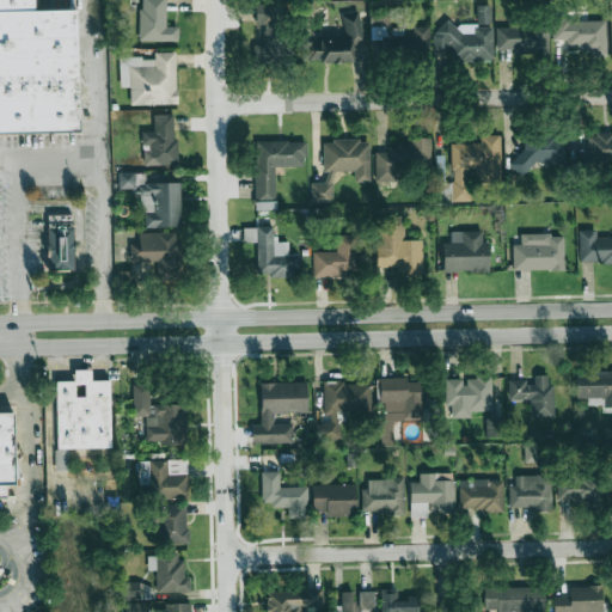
[(0,0),(0,132),(78,132),(75,11),(34,12),(32,0),(0,0)]
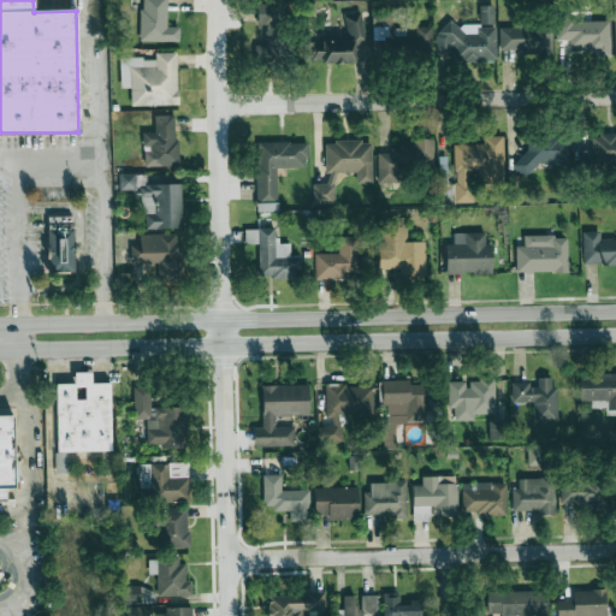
[(179,42),(179,27),(166,27),(166,0),(140,0),(140,41),(179,42)]
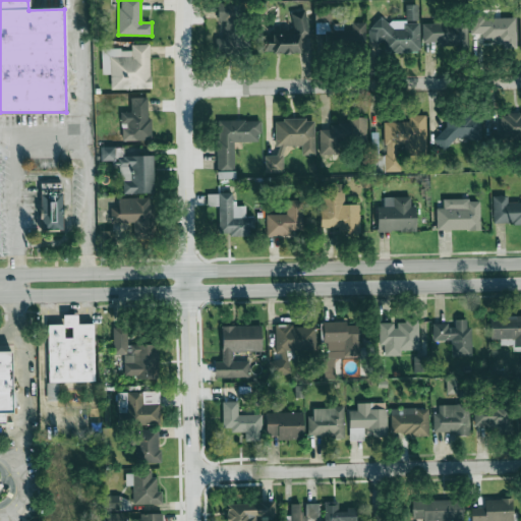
[(215,56),(238,55),(238,3),(217,3),(217,20),(224,20),(224,38),(215,38),(215,56)]
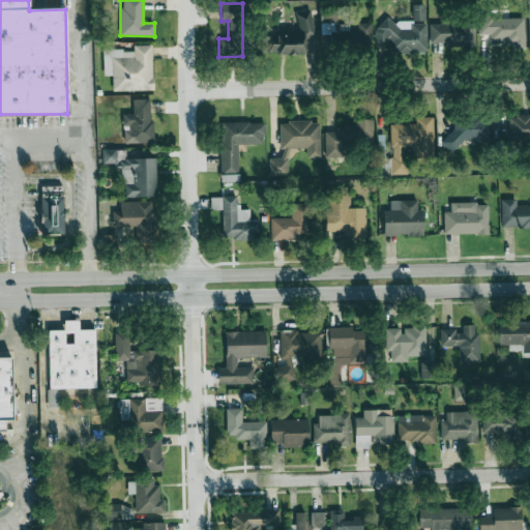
[(425,4),(413,4),(412,21),(424,21),(425,4)]
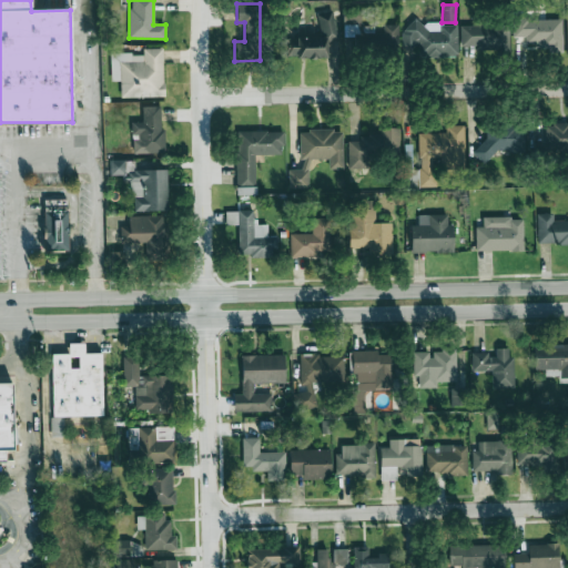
[(335,40),(335,12),(318,12),(318,38),(288,38),(288,58),(327,57),(327,40),(335,40)]
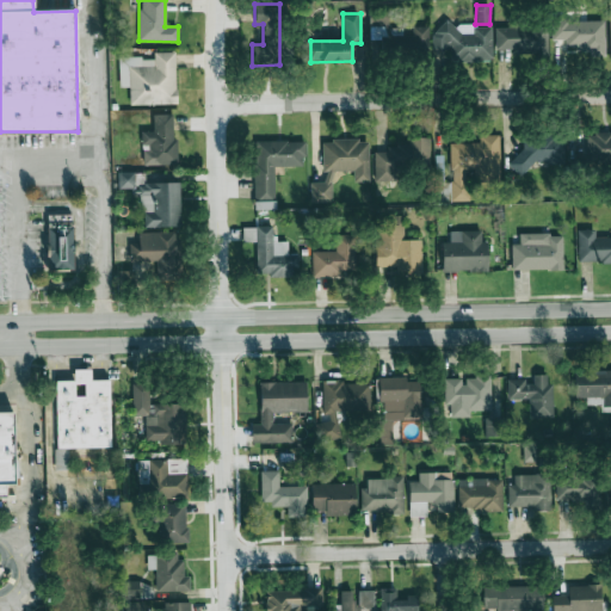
[(369,18),(370,34),(387,34),(386,17),(369,18)]
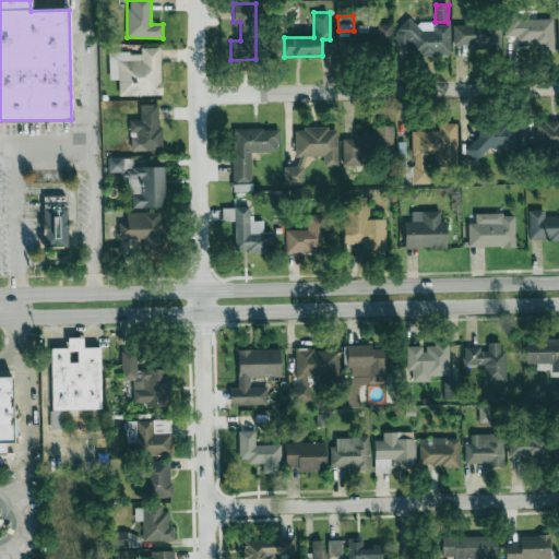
[(518,36),(518,42),(532,43),(532,50),(552,51),(552,20),(504,19),(504,36),(518,36)]
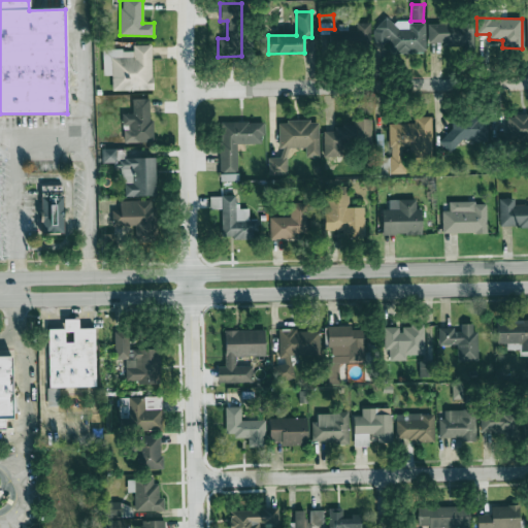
[(425,22),(373,23),(373,42),(393,42),(393,53),(425,52),(425,22)]
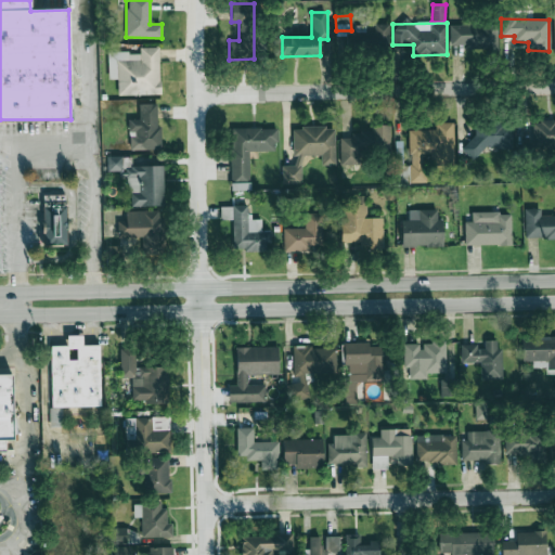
[(375,33),(355,34),(355,47),(390,44),(389,24),(374,25),(375,33)]
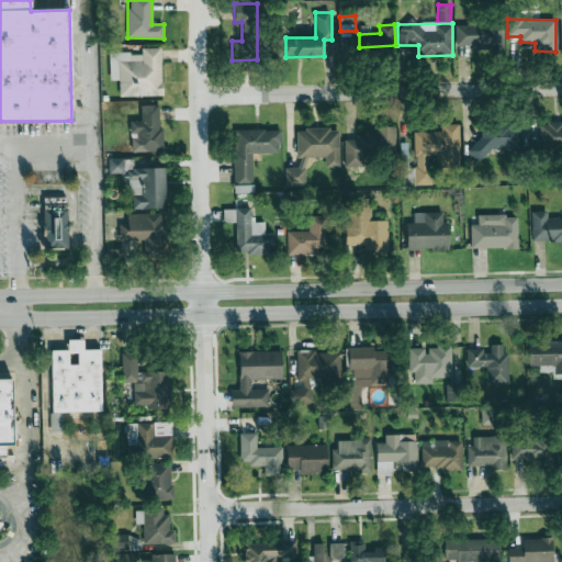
[(456,45),(475,45),(475,52),(504,51),(503,25),(456,25),(456,45)]
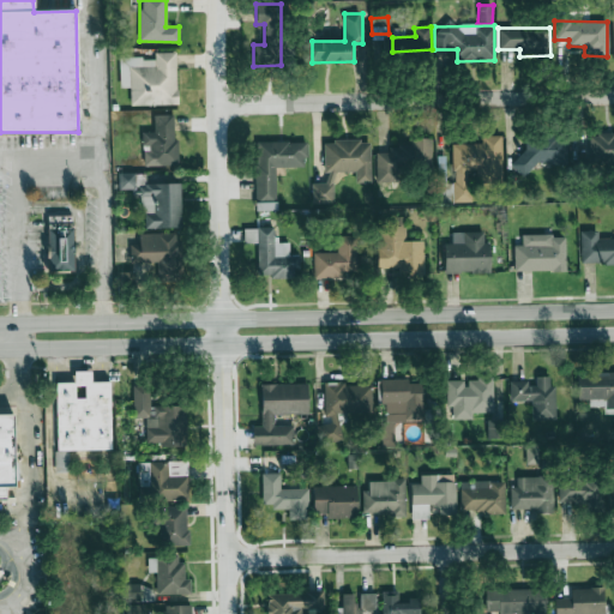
[(176,104),(176,52),(154,52),(154,58),(120,58),(120,88),(130,88),(130,104),(176,104)]
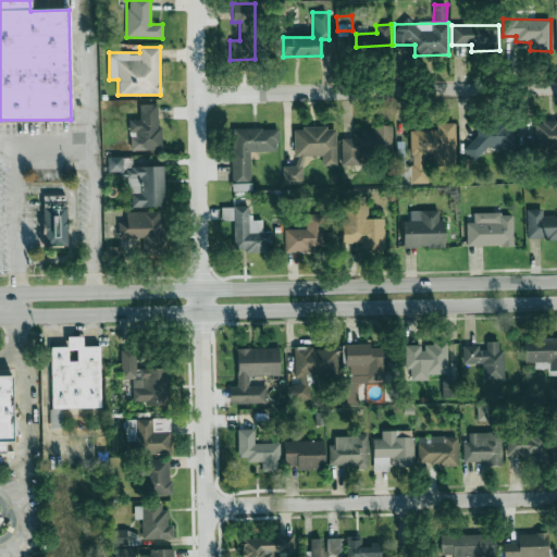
[(160,149),(160,106),(139,106),(139,120),(131,120),(131,150),(160,149)]
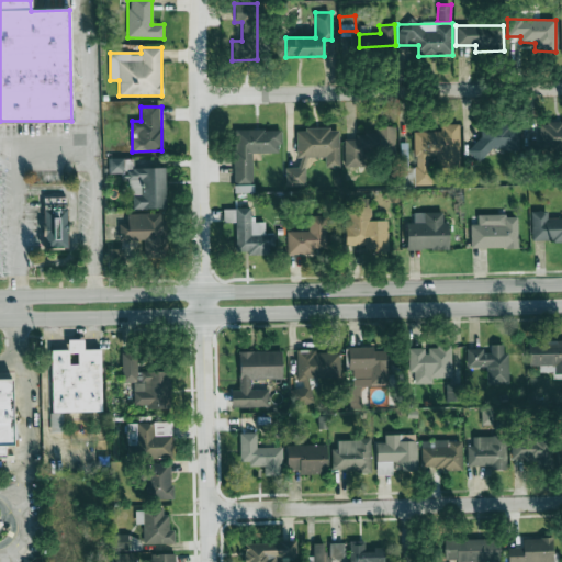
[(561,147),(561,122),(539,123),(540,147),(561,147)]
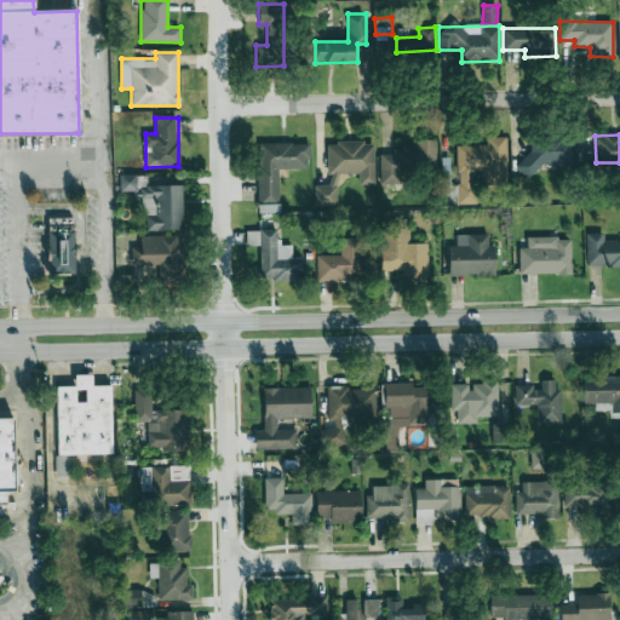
[(572,167),(572,136),(527,136),(527,176),(535,176),(535,164),(554,164),(554,167),(572,167)]
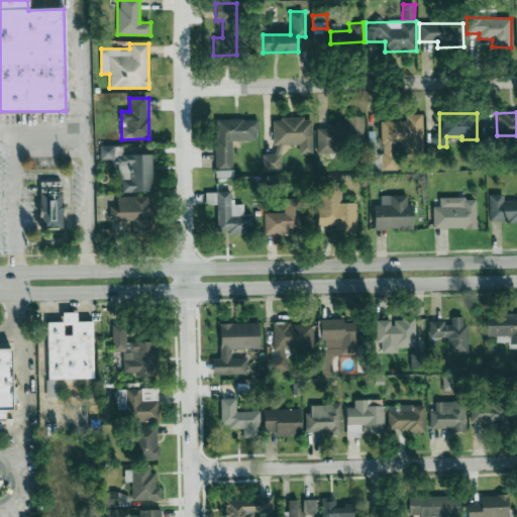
[(381,121),(382,171),(395,171),(395,143),(406,143),(406,152),(422,152),(422,114),(406,114),(406,120),(381,121)]
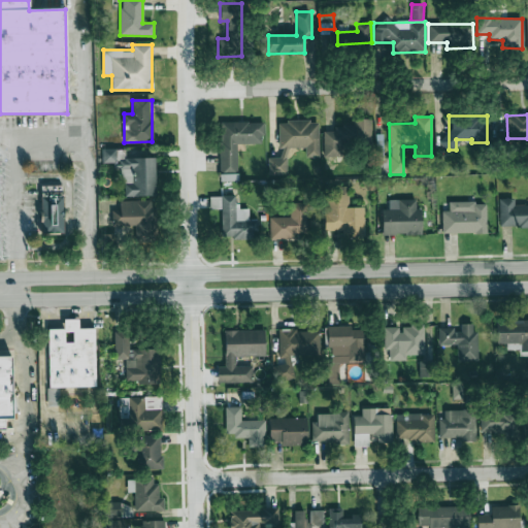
[(323,157),(341,157),(341,143),(370,143),(370,119),(353,119),(353,125),(334,126),(334,131),(323,131),(323,157)]
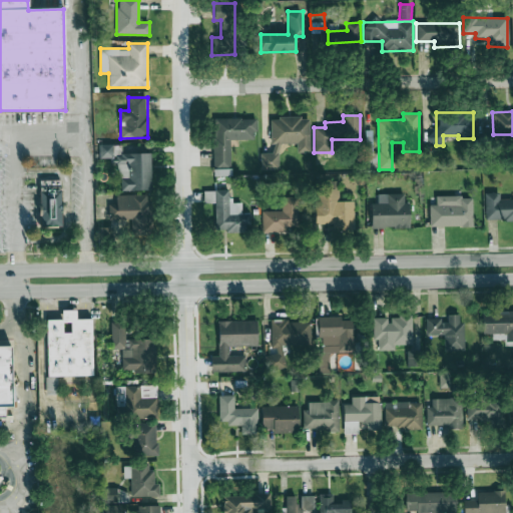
[(271,143),(296,143),(296,152),(310,151),(309,117),(271,118),(271,143)]
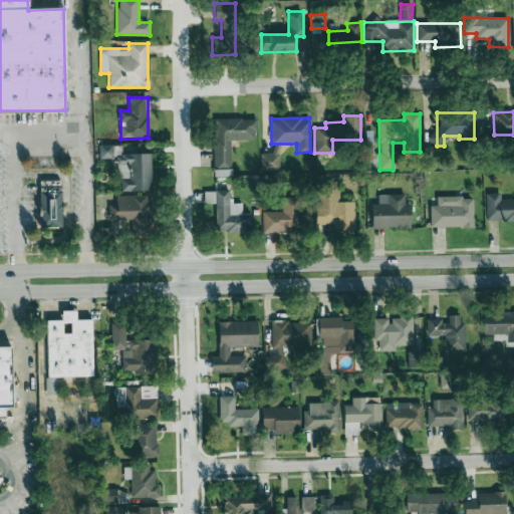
[(255,118),(214,119),(215,168),(231,168),(230,141),(256,140),(255,118)]
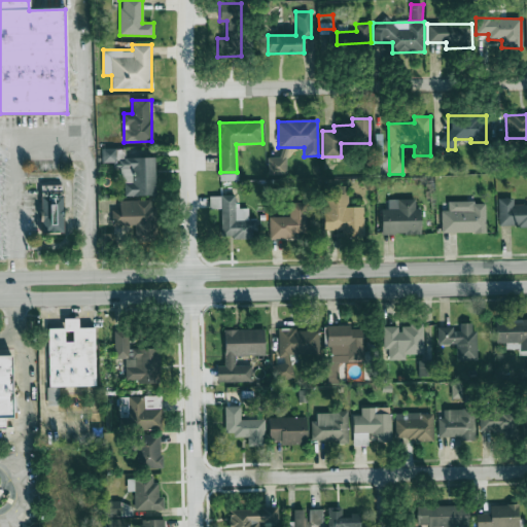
[(376,173),(388,173),(387,156),(382,157),(382,143),(376,143),(376,173)]
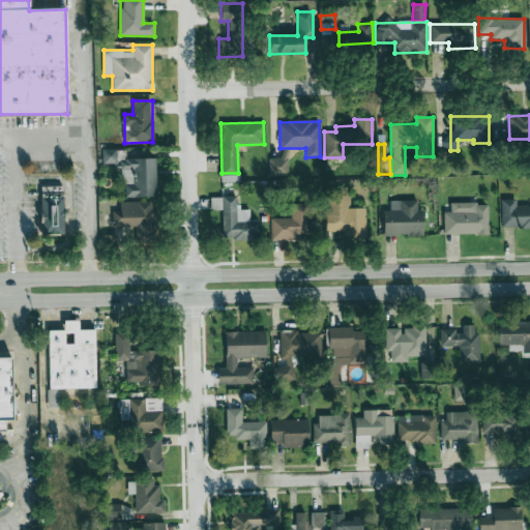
[(287,173),(287,148),(282,149),(283,158),(269,158),(269,174),(287,173)]
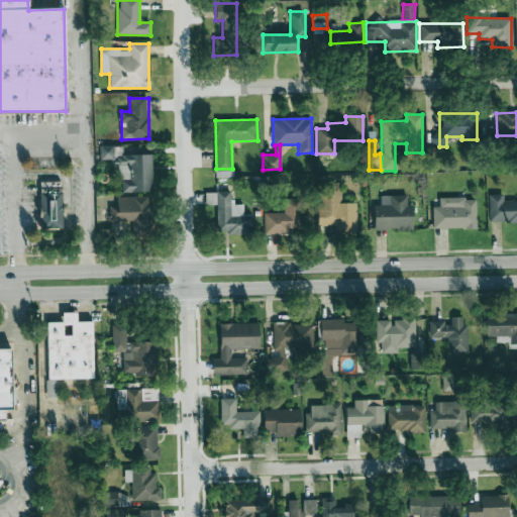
[(118,165),(118,156),(113,156),(113,145),(100,146),(100,160),(111,159),(111,165),(118,165)]
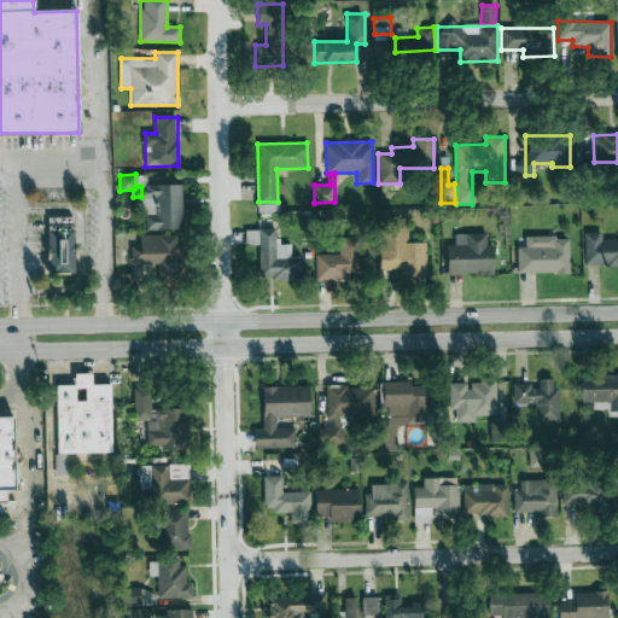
[(181,185),(144,185),(145,229),(182,228),(181,185)]
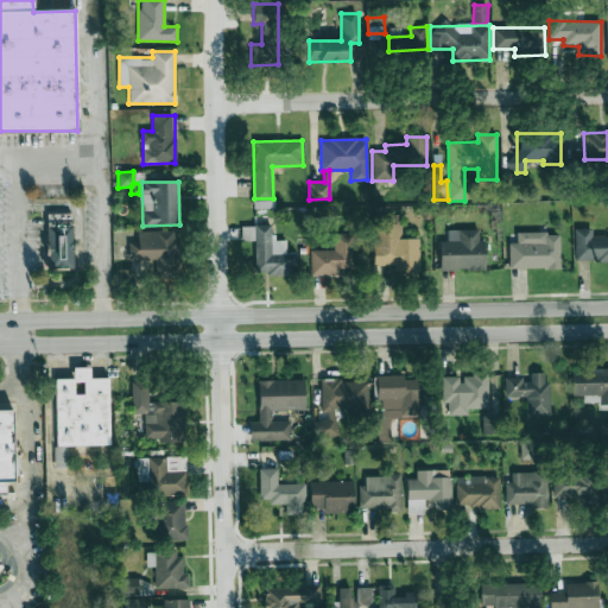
[(46,270),(74,270),(74,213),(46,213),(46,270)]
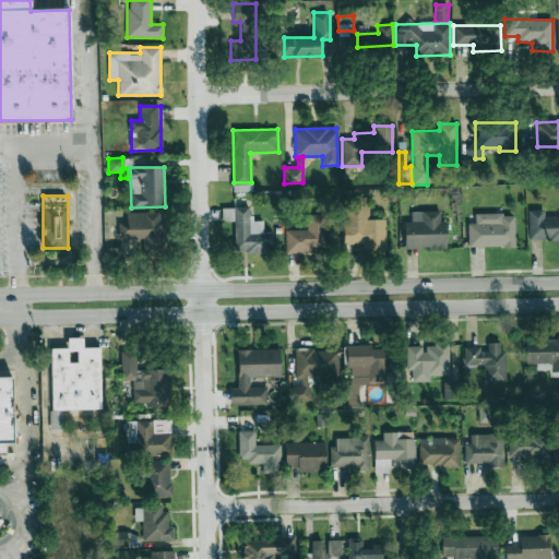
[(342,199),(343,245),(361,244),(361,250),(385,249),(385,218),(368,219),(367,198),(342,199)]
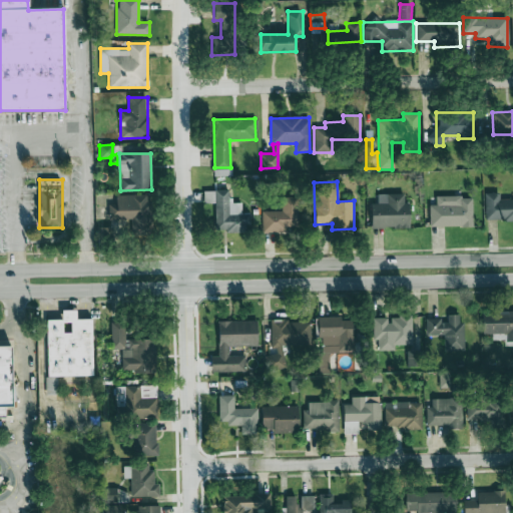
[(249,230),(249,214),(241,214),(240,202),(229,202),(229,189),(214,189),(215,231),(249,230)]
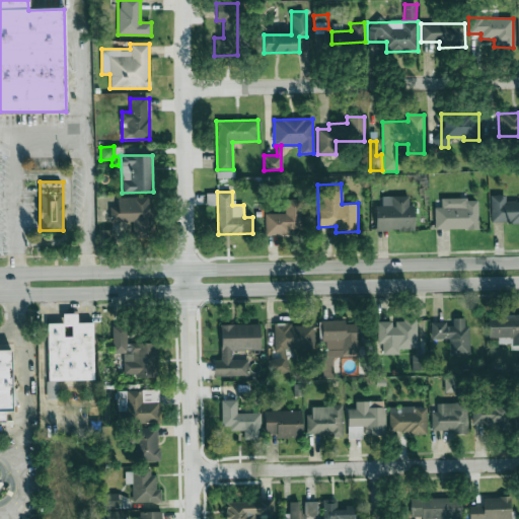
[(518,202),(505,202),(505,195),(490,195),(490,223),(518,223),(518,202)]
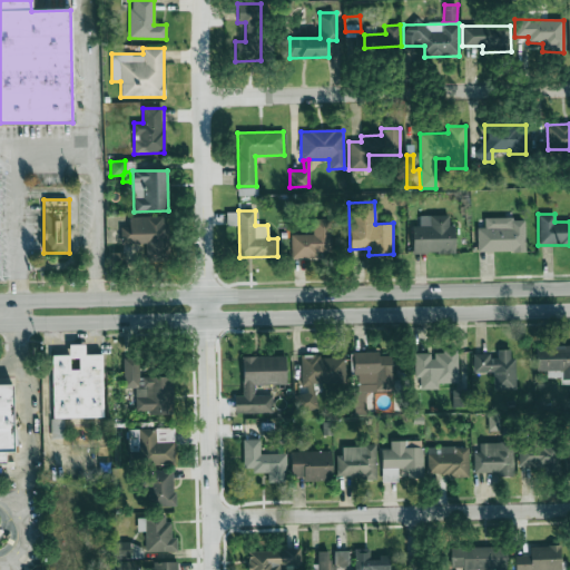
[(413,254),(454,253),(454,225),(449,225),(449,215),(430,215),(430,226),(412,226),(413,254)]
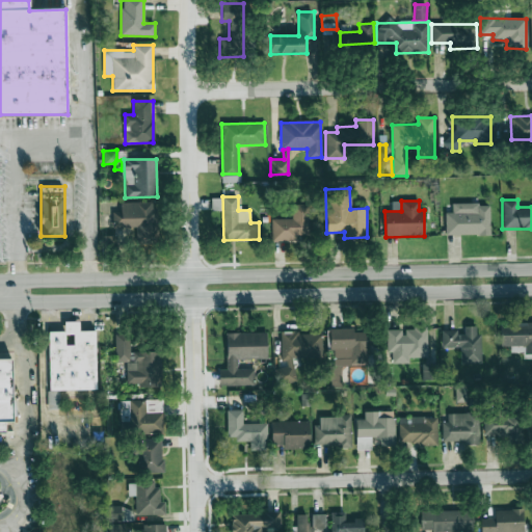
[(121,203),(121,211),(112,212),(113,229),(136,228),(136,243),(157,243),(156,202),(121,203)]
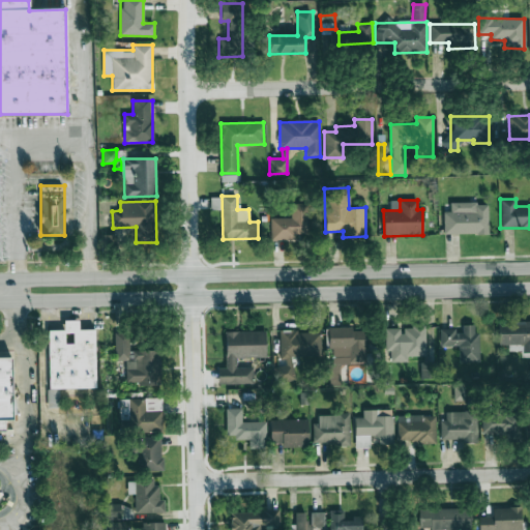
[(307,203),(290,204),(291,217),(270,218),(271,240),(296,239),(296,235),(307,234),(307,203)]
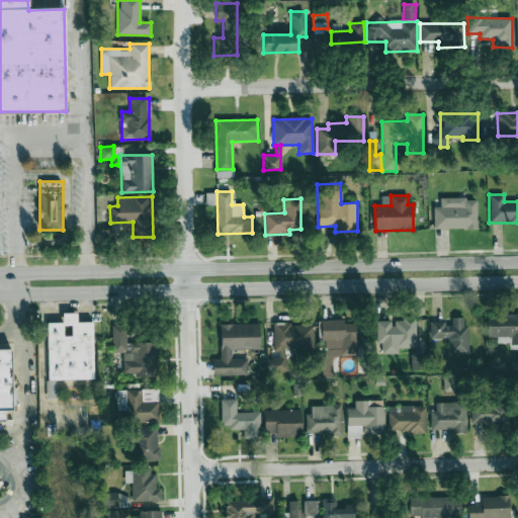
[(477,198),(440,198),(440,207),(433,207),(433,229),(477,229),(477,198)]
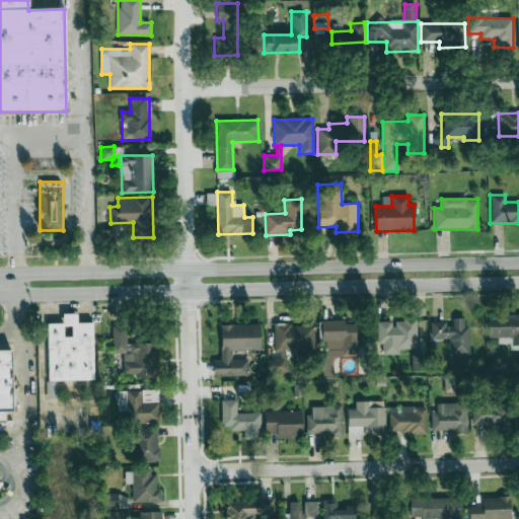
[(47,323),(47,398),(58,398),(58,380),(93,380),(93,323),(77,323),(77,313),(63,313),(63,323),(47,323)]
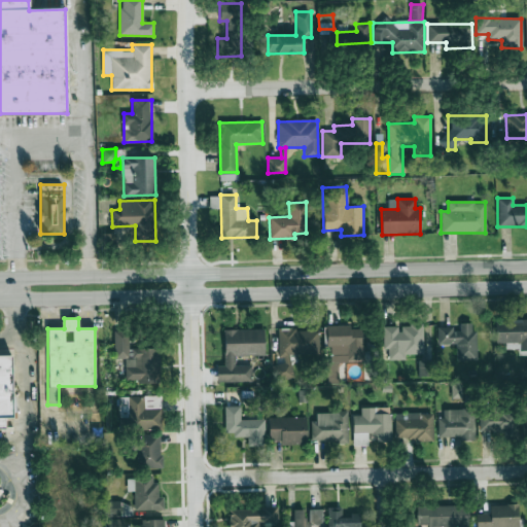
[(526,350),(526,320),(496,319),(495,343),(505,343),(505,349),(526,350)]
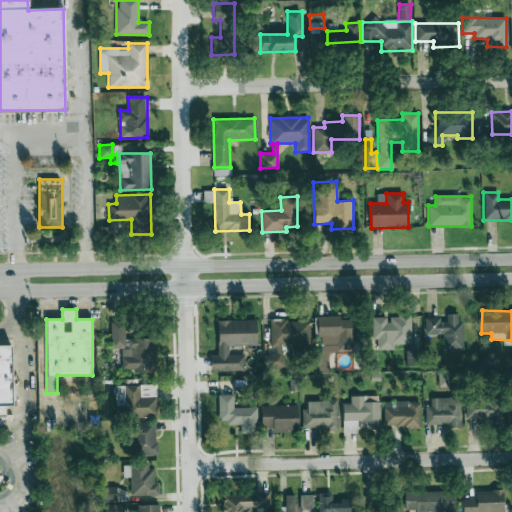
[(462,350),(461,313),(446,314),(446,319),(425,319),(425,335),(443,335),(443,350),(462,350)]
